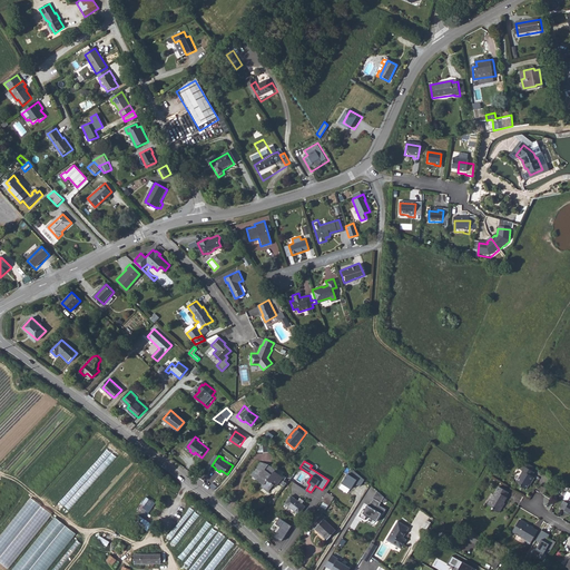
[(532,472),(524,468),(522,467),(520,470),(522,471),(516,482),(520,484),(520,488),(526,490),(530,482),(531,482),(534,479),(532,477),(534,472),(532,472)]
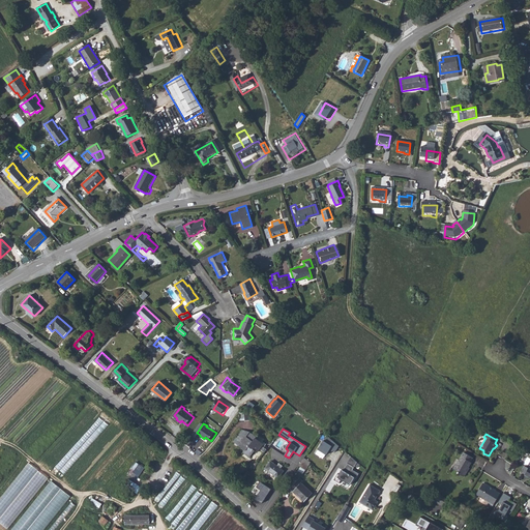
[(246,439),(241,435),(235,444),(240,447),(246,439)]
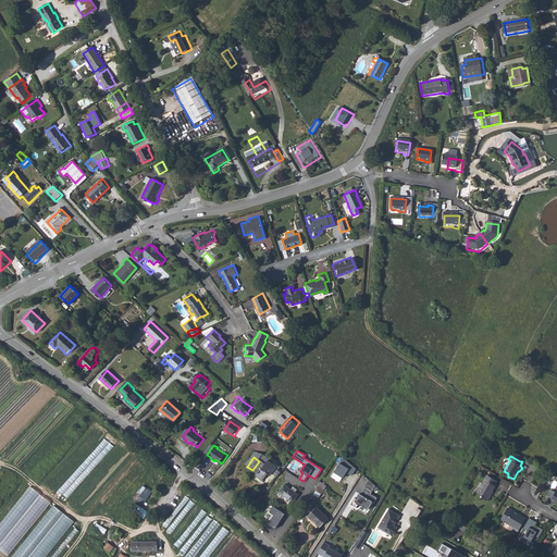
[(265,466),(259,461),(252,470),(259,474),(257,477),(263,481),(269,474),(271,475),(276,468),(269,461),(265,466)]
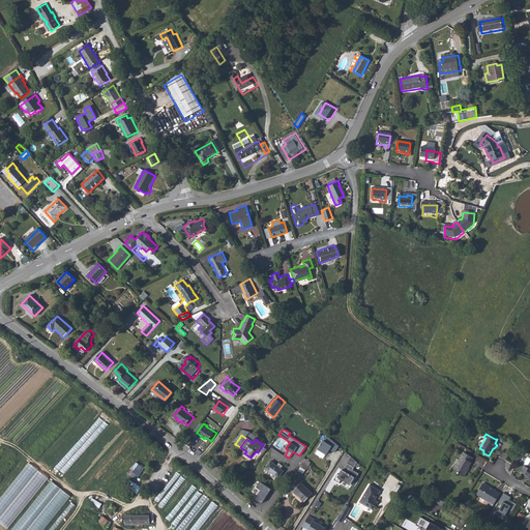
[(323,440),(315,453),(323,459),(331,445),(323,440)]
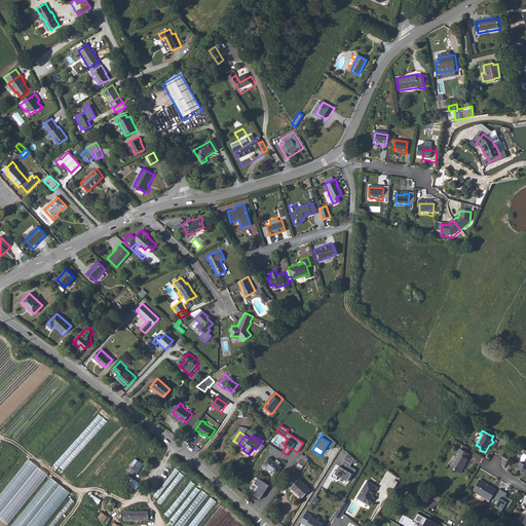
[(463,452),(454,447),(450,455),(449,454),(444,463),(448,466),(448,467),(454,471),(462,457),(461,456),(463,452)]
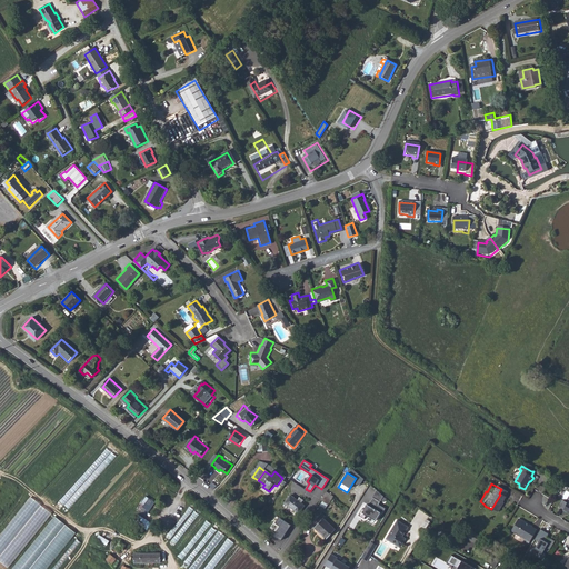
[(327,492),(321,500),(326,503),(330,496),(327,492)]
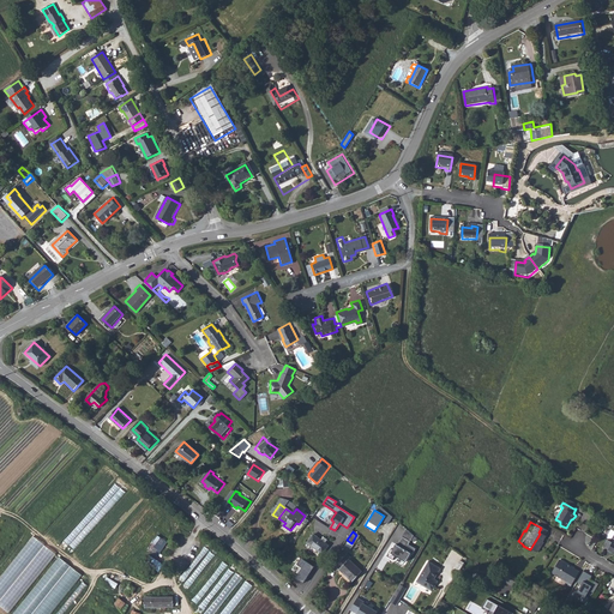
[(0,605),(12,613),(55,552),(31,535),(0,579),(0,605)]
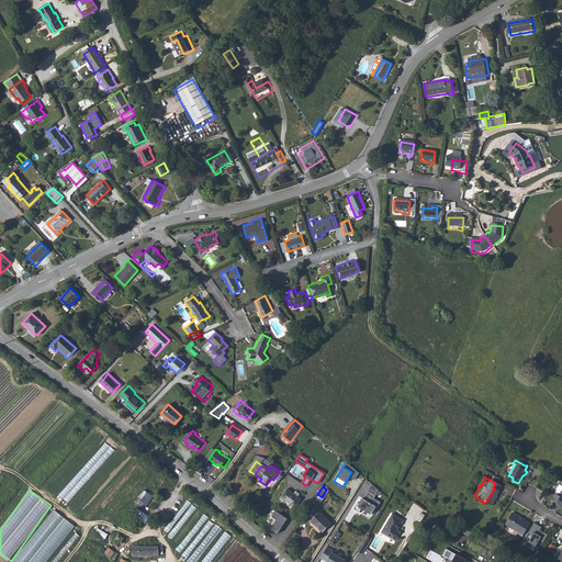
[(145,509),(154,495),(144,490),(135,503),(145,509)]
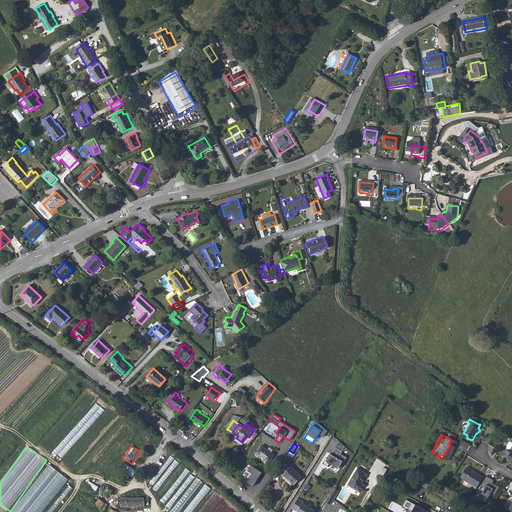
[(263,448),(257,455),(269,464),(275,456),(273,455),(275,452),(270,448),(268,451),(263,448)]
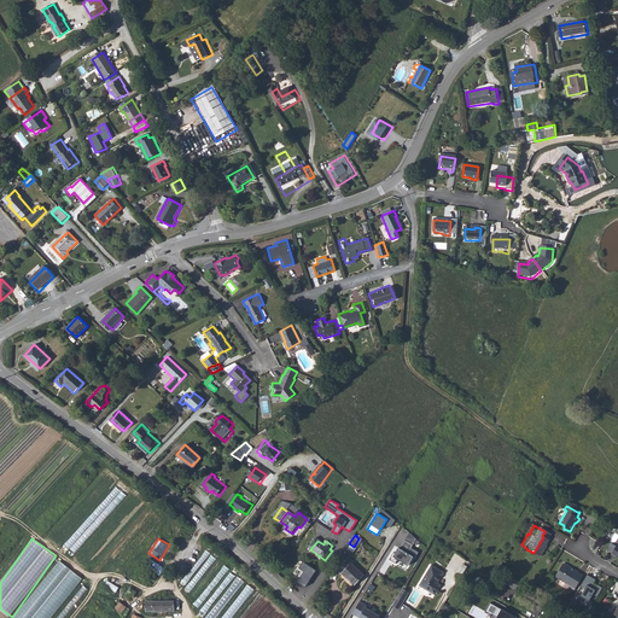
[(414,555),(396,547),(389,559),(395,564),(397,559),(408,565),(414,555)]
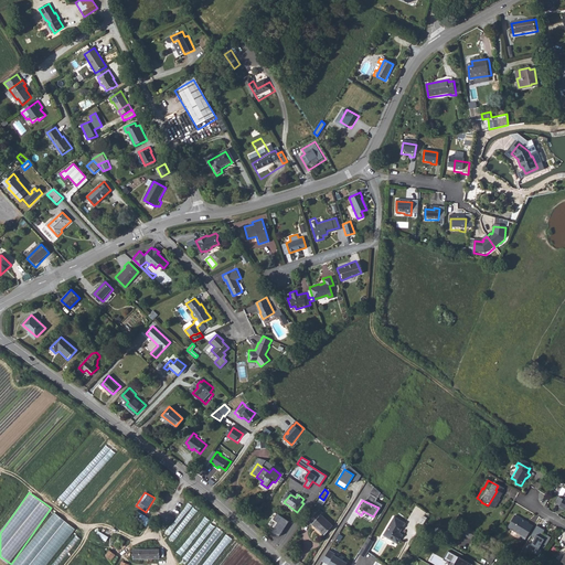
[(171,534),(192,504),(188,502),(168,531),(171,534)]
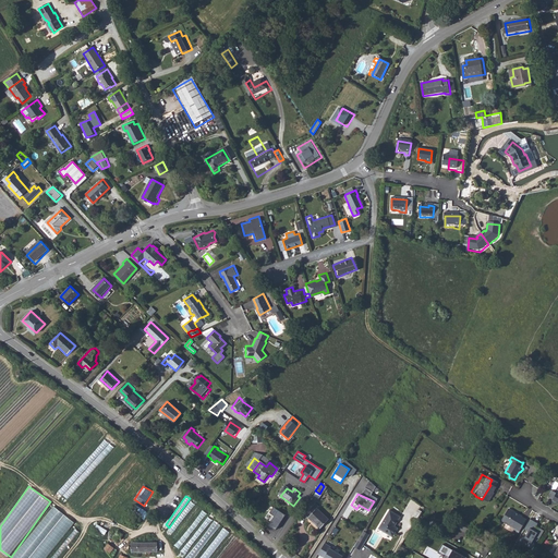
[(316,501),(306,513),(323,528),(331,518),(319,508),(322,506),(316,501)]
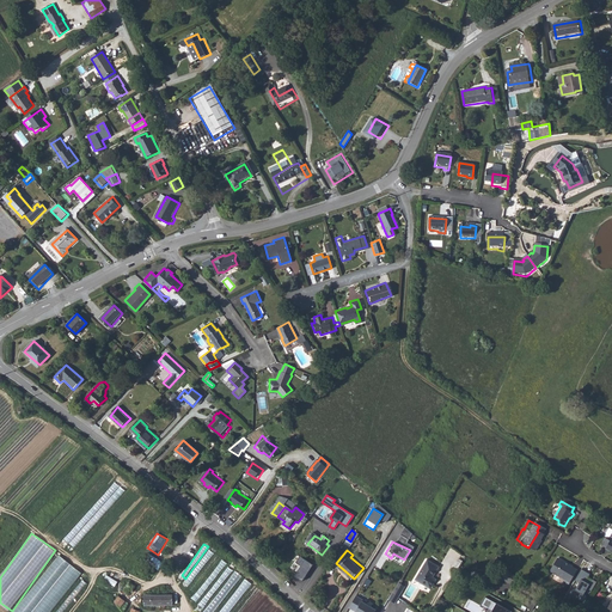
[(144,561),(159,569),(164,562),(148,552),(144,561)]
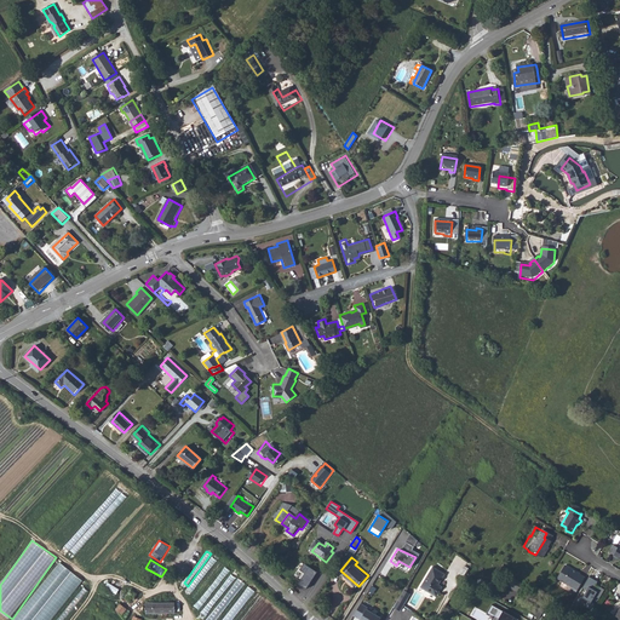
[(58,561),(15,619),(52,619),(82,579),(58,561)]
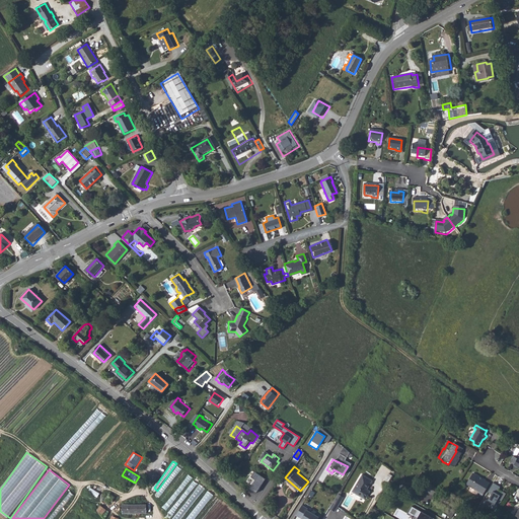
[(164,502),(187,471),(182,469),(161,499),(164,502)]
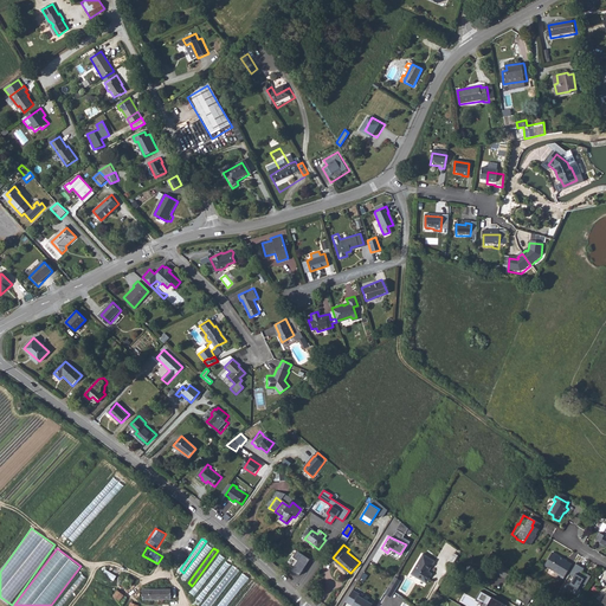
[(291,571),(298,575),(309,559),(296,549),(292,556),(298,561),(291,571)]
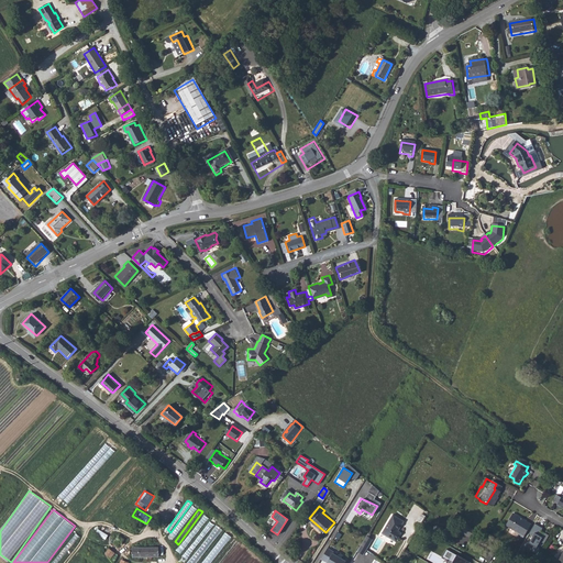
[(178,551),(181,553),(208,517),(203,514),(178,551)]
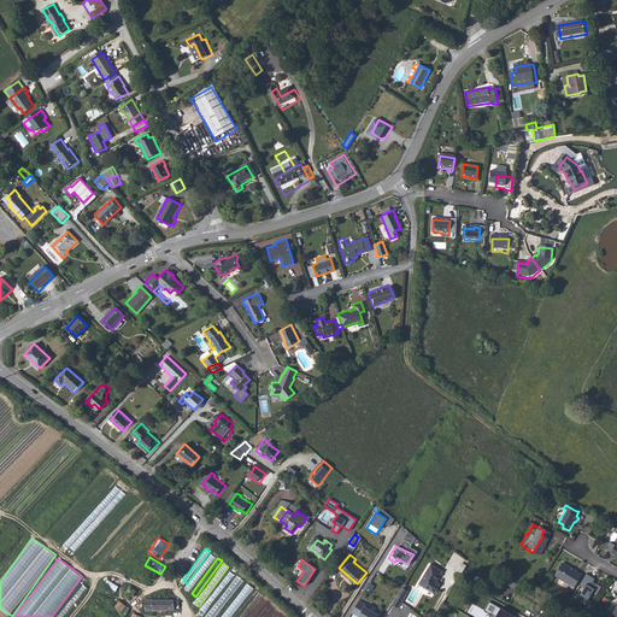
[(562,563),(554,576),(570,586),(569,587),(574,591),(583,575),(562,563)]
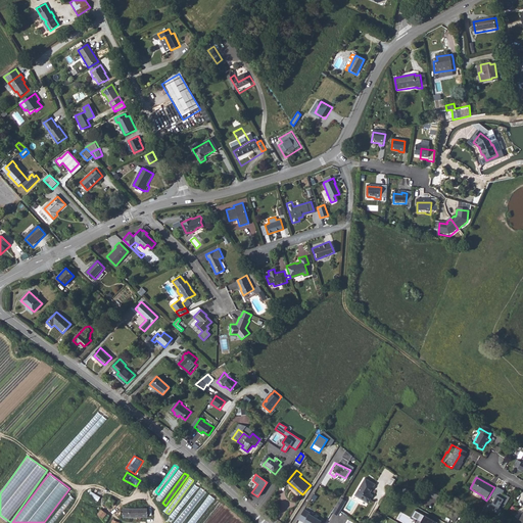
[(357,496),(371,504),(374,498),(372,497),(374,494),(373,493),(378,484),(367,478),(357,496)]
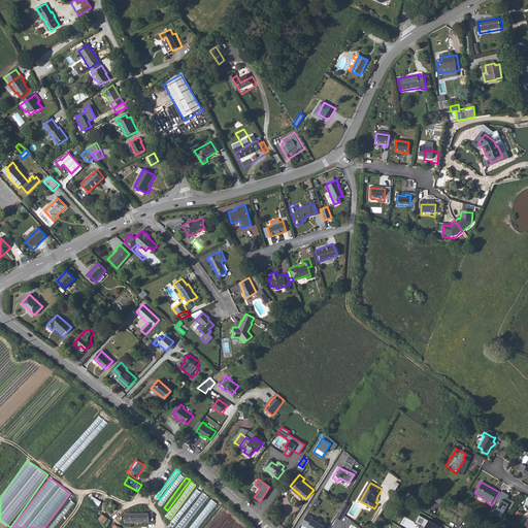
[(509,495),(501,490),(495,501),(498,503),(495,509),(503,515),(506,508),(510,510),(515,502),(507,498),(509,495)]
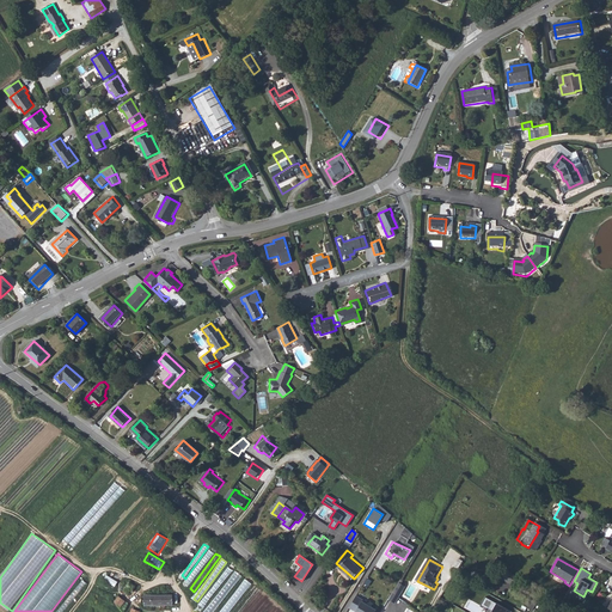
[(518,579),(503,570),(499,579),(513,587),(518,579)]
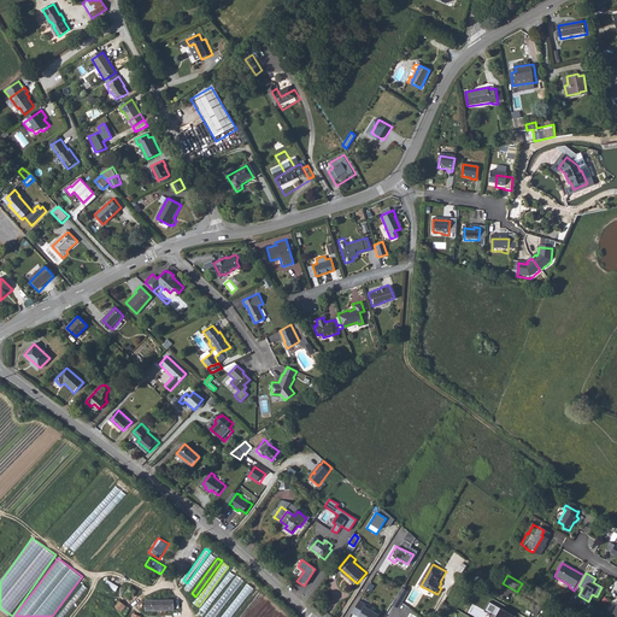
[(218,611),(244,580),(240,576),(221,599),(217,605),(216,605),(215,607),(218,611)]
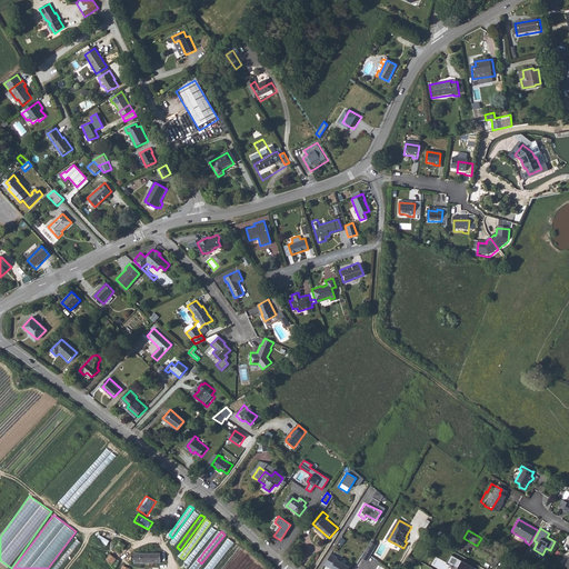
[(108,545),(110,539),(99,535),(97,539),(108,545)]
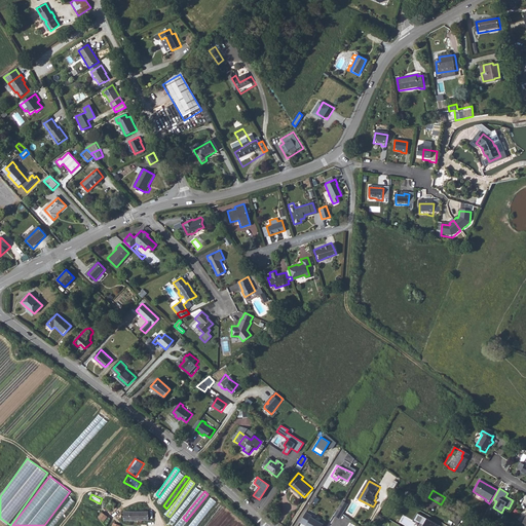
[(211,509),(216,500),(211,497),(205,505),(211,509)]
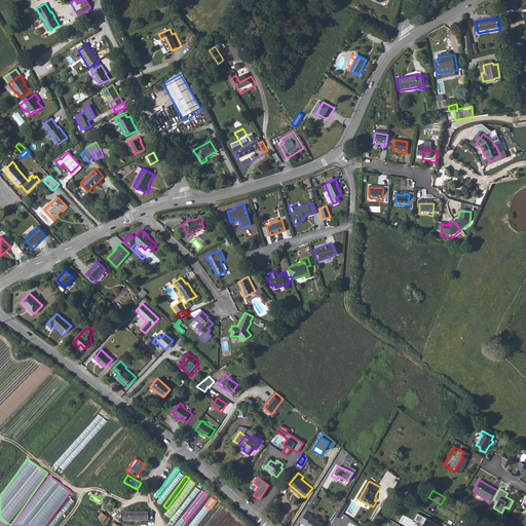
[(105,508),(110,512),(115,506),(114,505),(116,502),(111,499),(105,508)]
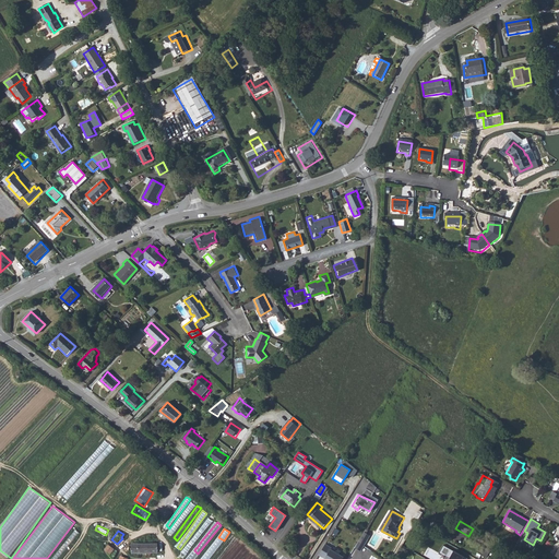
[(369,538),(364,535),(360,540),(366,544),(369,538)]
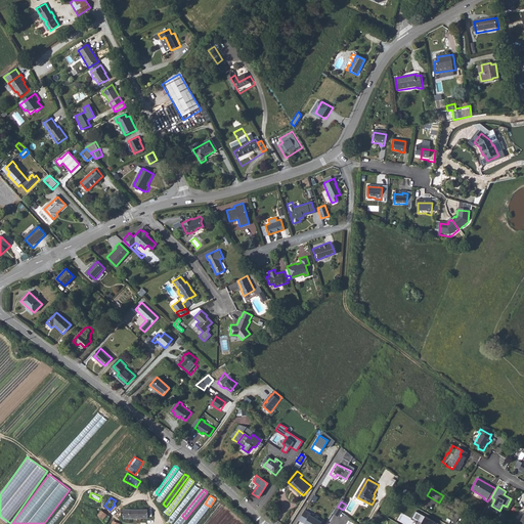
[(343,510),(338,507),(334,512),(339,516),(343,510)]
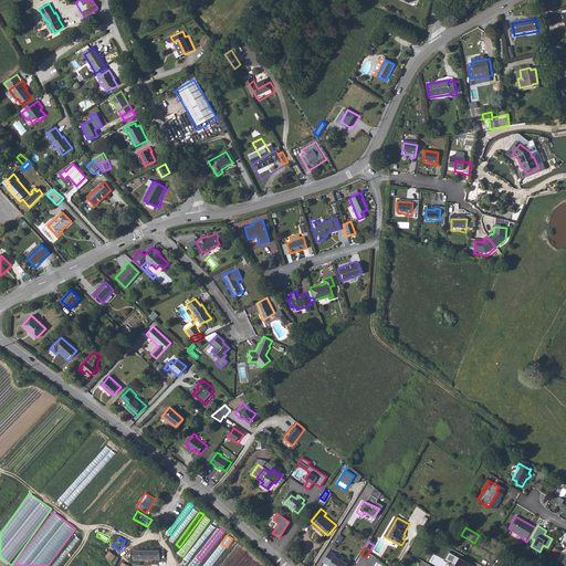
[(337,554),(332,549),(323,562),(329,565),(328,565),(347,565),(349,564),(337,555),(337,554)]
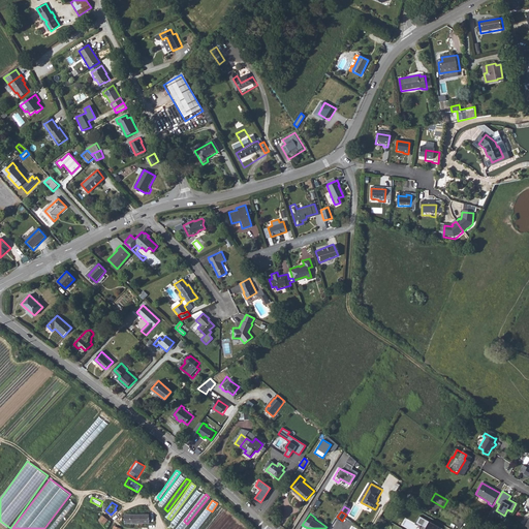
[(98,520),(104,526),(110,520),(102,515),(98,520)]
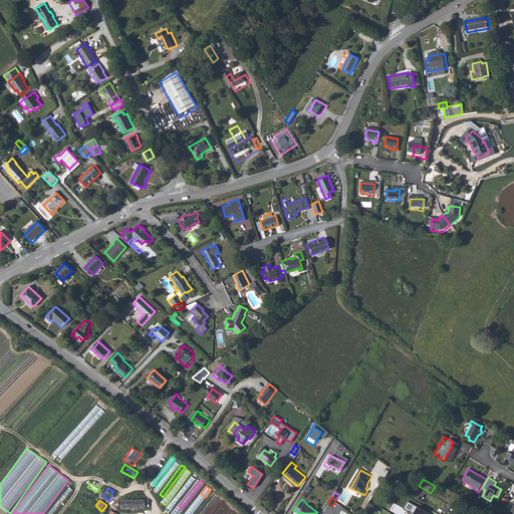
[(425,513),(426,513),(408,502),(403,509),(411,513),(425,513)]
